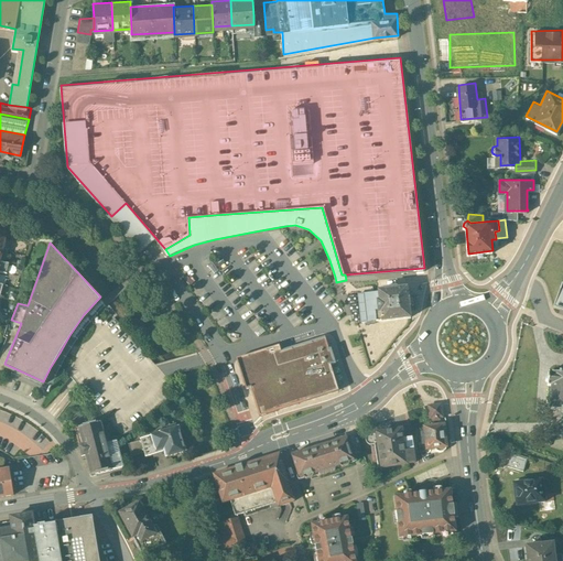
[(10,260),(0,258),(0,259),(0,269),(8,271),(10,260)]
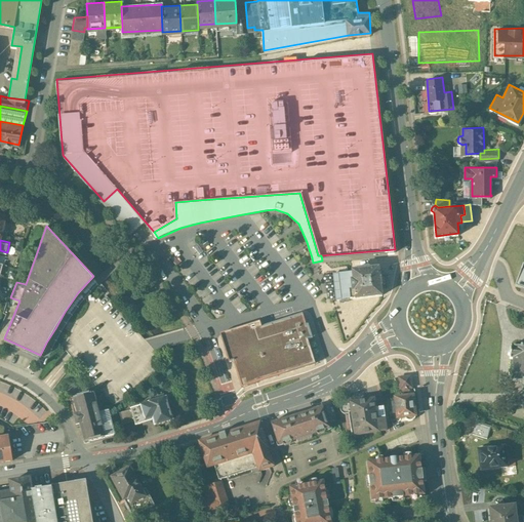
[(369,265),(358,267),(358,268),(353,268),(353,270),(354,277),(352,278),(353,287),(350,287),(351,295),(351,296),(356,296),(359,296),(379,293),(383,293),(383,290),(381,283),(380,275),(379,268),(379,265),(369,266),(369,265)]
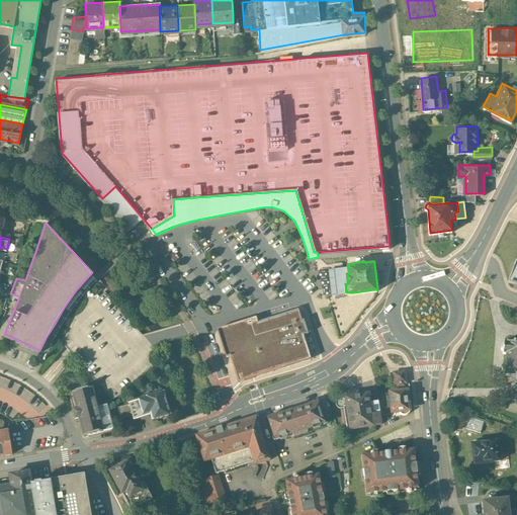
[(343,264),(339,265),(339,267),(329,268),(332,293),(346,291),(345,283),(348,283),(347,274),(349,273),(348,266),(343,266),(343,264)]
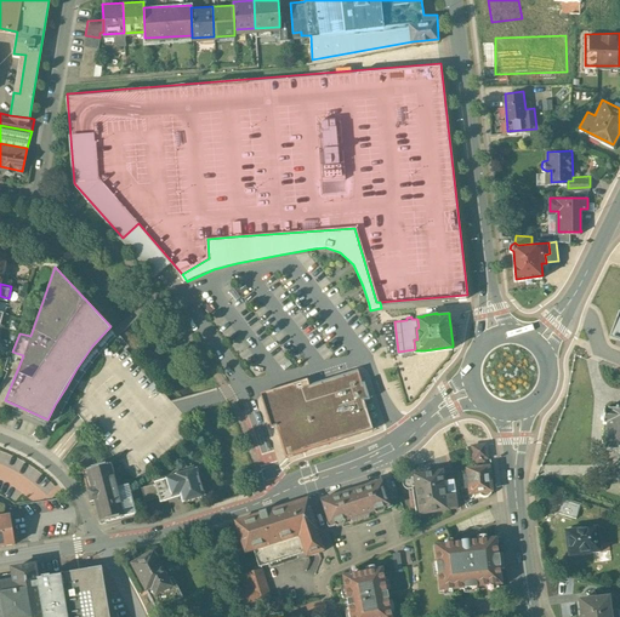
[(356,375),(267,404),(284,456),(373,427),(356,375)]
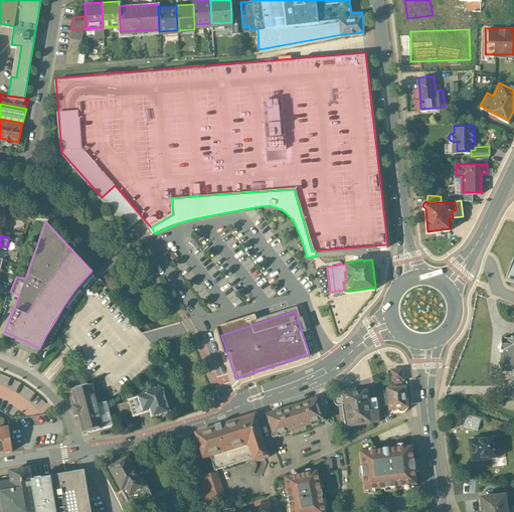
[(513,338),(501,337),(500,350),(503,350),(501,371),(513,372),(513,377),(513,338)]
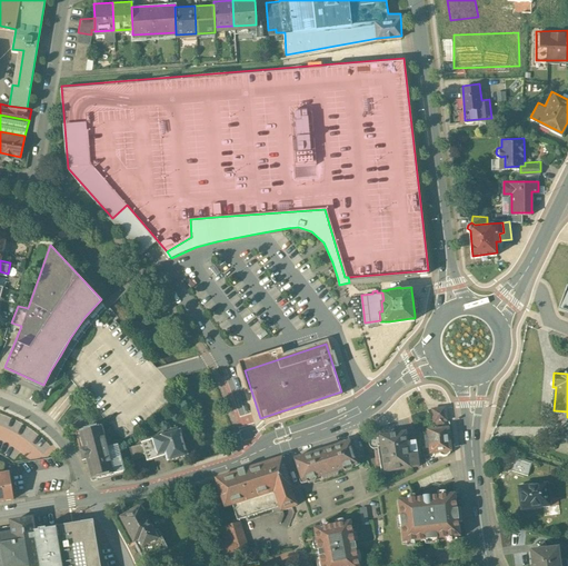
[(0,404),(0,424),(21,432),(27,413),(0,404)]
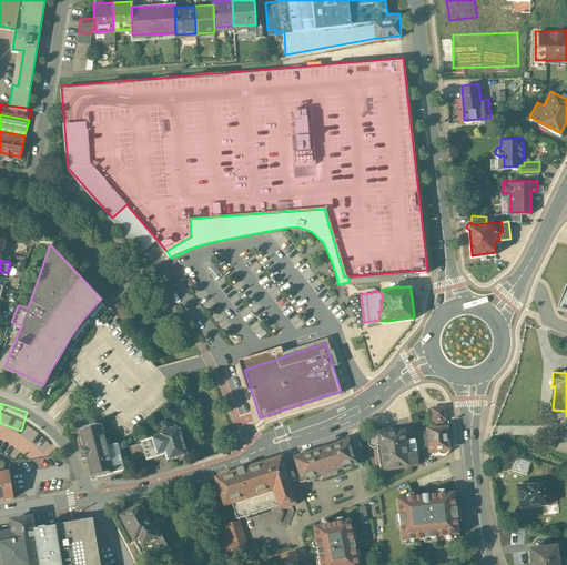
[(445,404),(431,405),(432,419),(436,419),(436,422),(443,422),(443,417),(446,417),(445,404)]
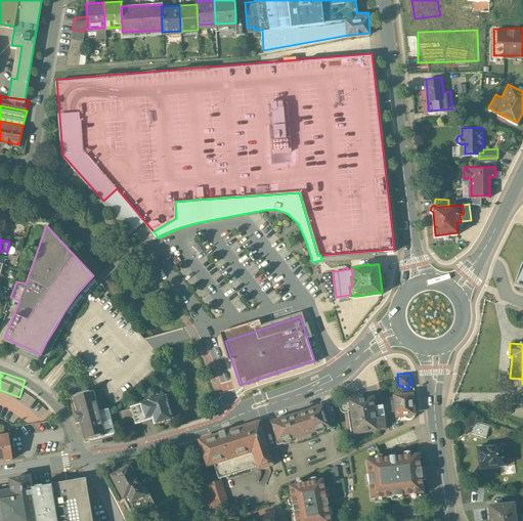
[(93,389),(70,395),(76,421),(81,420),(84,438),(104,433),(103,424),(111,423),(107,407),(98,409),(93,389)]
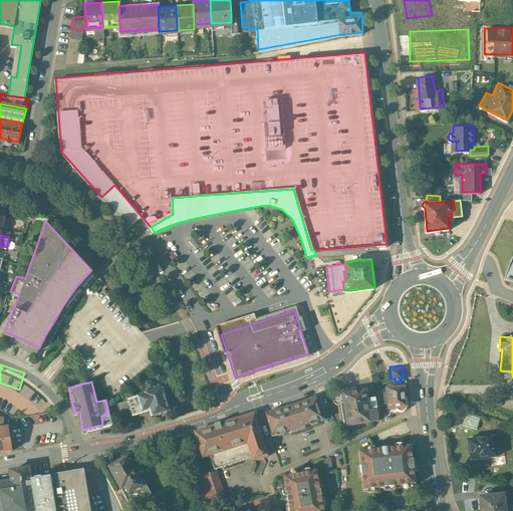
[(153,390),(127,397),(133,413),(150,409),(151,413),(169,409),(162,382),(152,386),(153,390)]
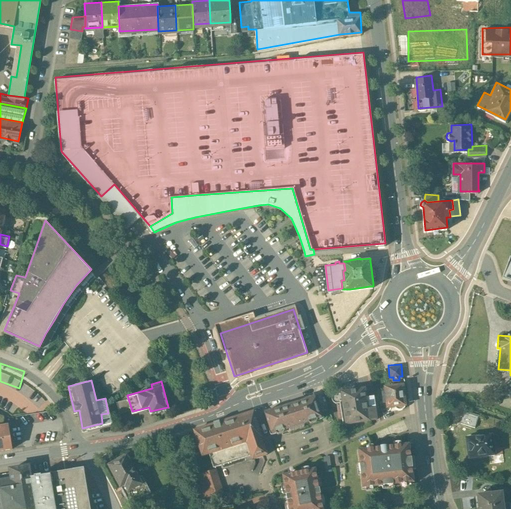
[(403,384),(385,385),(386,391),(383,391),(383,400),(388,400),(388,406),(396,405),(398,407),(400,407),(402,407),(404,405),(404,403),(403,384)]
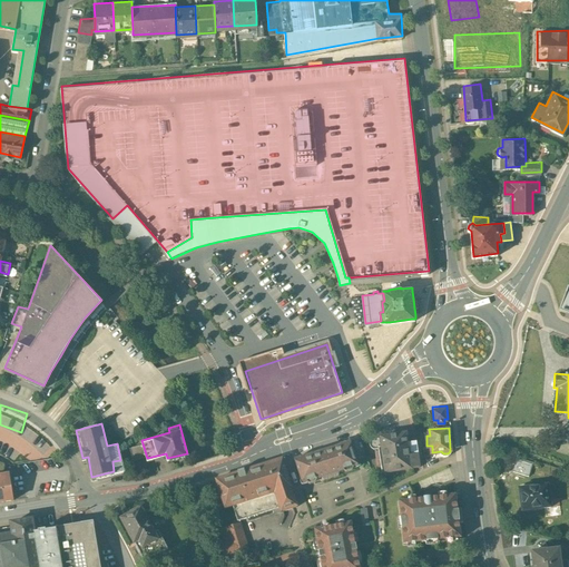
[(406,440),(405,432),(372,436),(369,438),(368,442),(369,446),(371,448),(375,447),(376,459),(381,459),(381,469),(409,467),(406,440)]
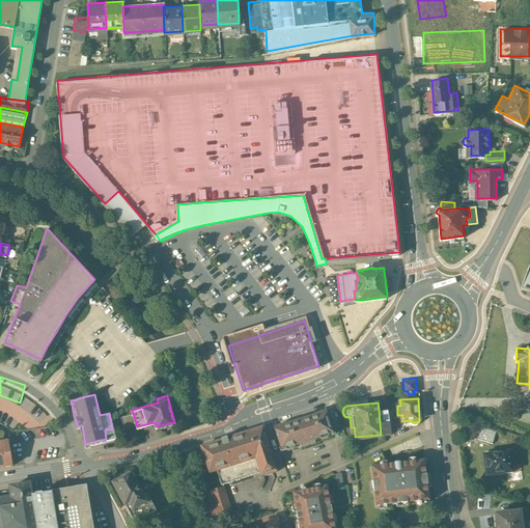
[(283,421),(274,424),(282,448),(300,442),(301,445),(317,440),(316,437),(334,431),(327,408),(316,411),(318,415),(305,419),(304,417),(297,419),(298,422),(285,426),(283,421)]
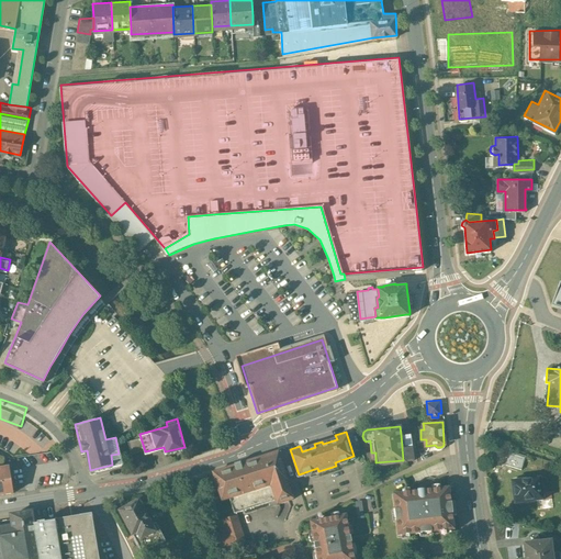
[(408,434),(401,434),(403,460),(414,459),(413,438),(408,438),(408,434)]
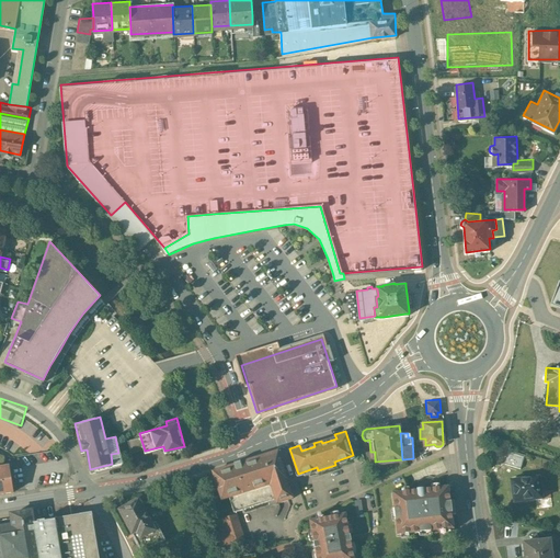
[(224,466),(212,469),(213,471),(221,500),(230,497),(289,478),(280,447),(242,459),(241,457),(232,459),(233,463),(224,466)]
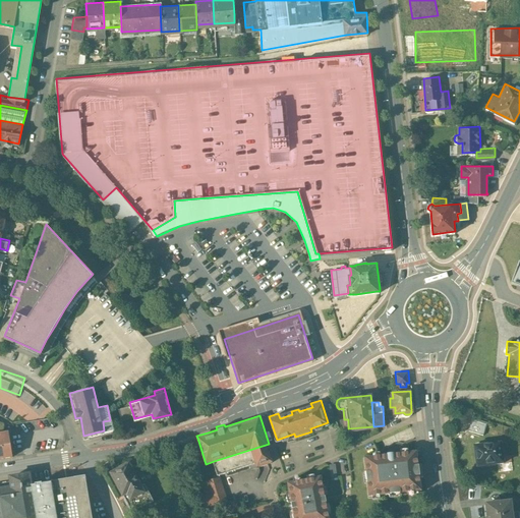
[(487,420),(473,416),(469,428),(484,433),(487,420)]
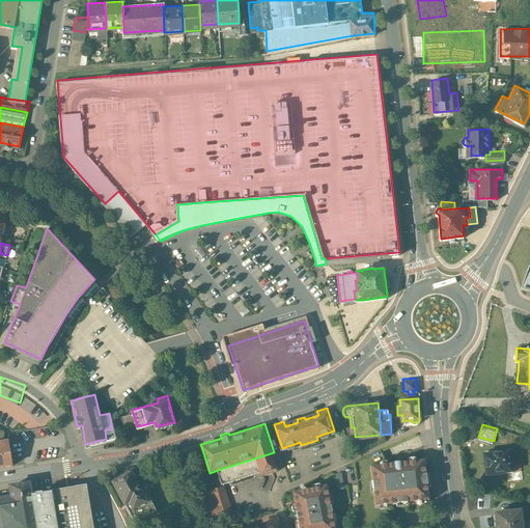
[(114,437),(112,428),(105,429),(106,439),(114,437)]
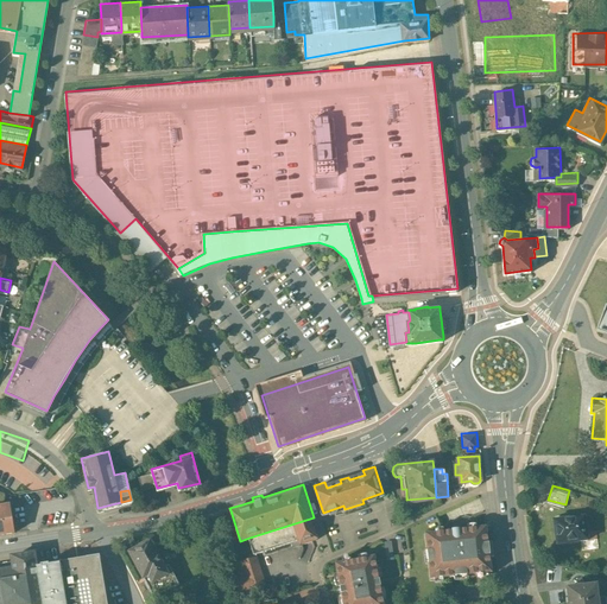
[(0,532),(14,529),(11,503),(0,504),(0,532)]
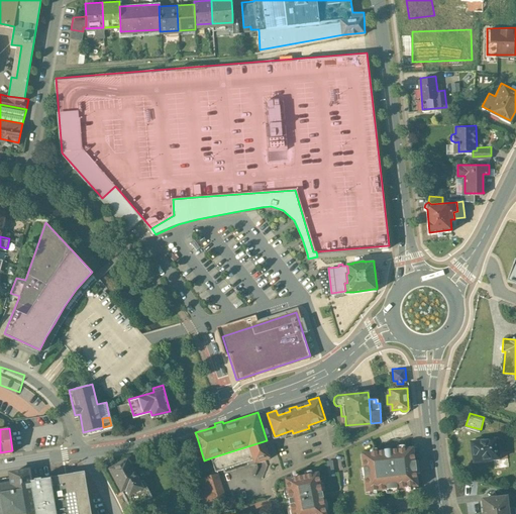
[(477,440),(472,440),(474,460),(483,459),(483,460),(492,459),(492,458),(500,457),(500,455),(501,453),(500,450),(499,448),(498,437),(497,437),(497,433),(476,436),(477,440)]
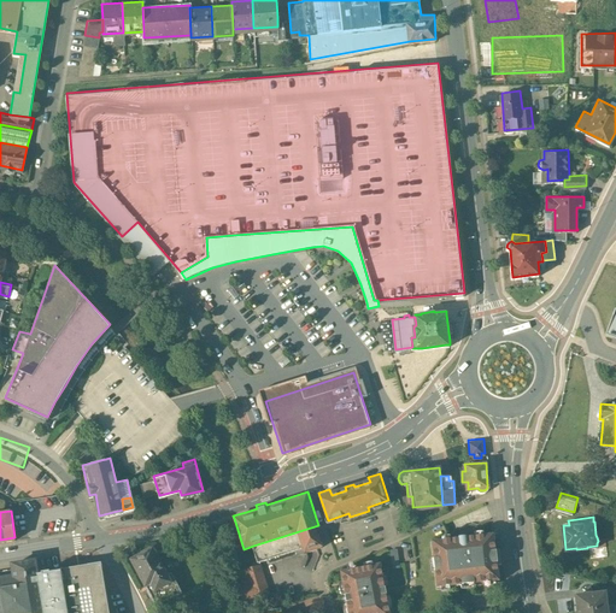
[(318,525),(253,546),(258,559),(303,544),(305,550),(322,544),(318,525)]
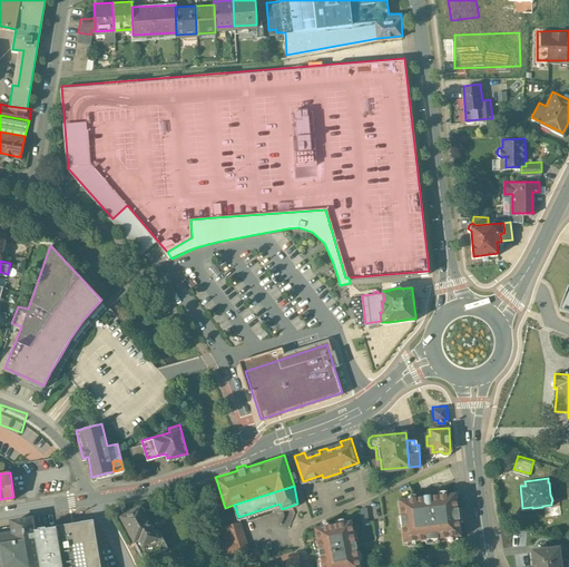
[(414,497),(398,498),(404,541),(461,536),(457,492),(414,497)]
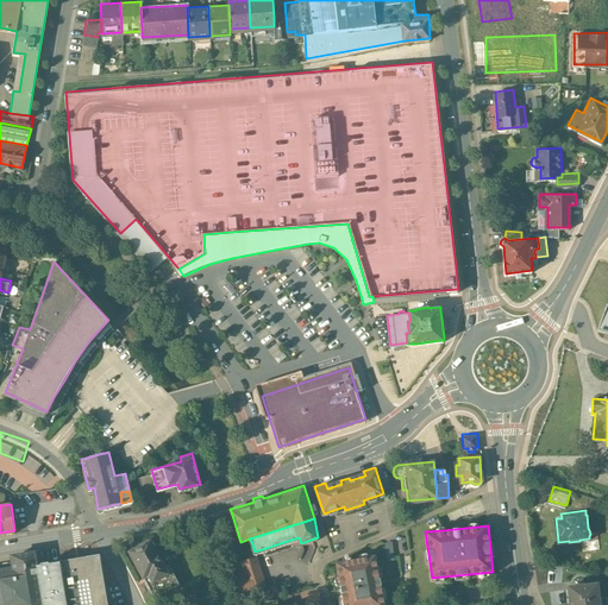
[(140,544),(130,550),(143,575),(149,573),(154,580),(157,581),(165,578),(169,572),(164,563),(150,539),(148,537),(139,541),(140,544)]
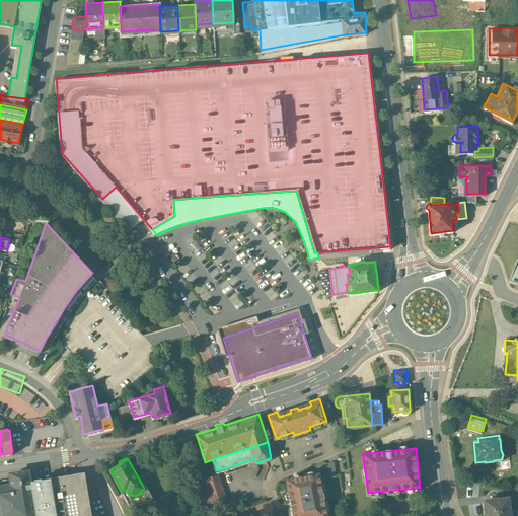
[(12,484),(0,485),(0,515),(26,515),(38,514),(30,470),(10,473),(12,484)]
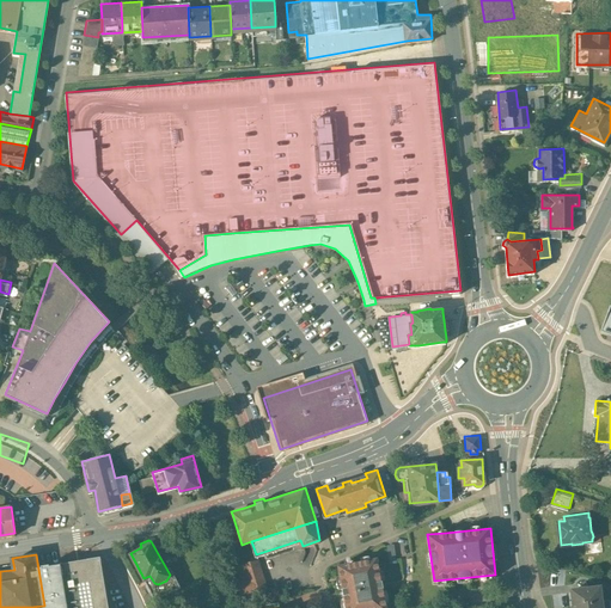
[(109,607),(102,557),(60,563),(61,565),(38,569),(44,606),(44,607),(109,607)]
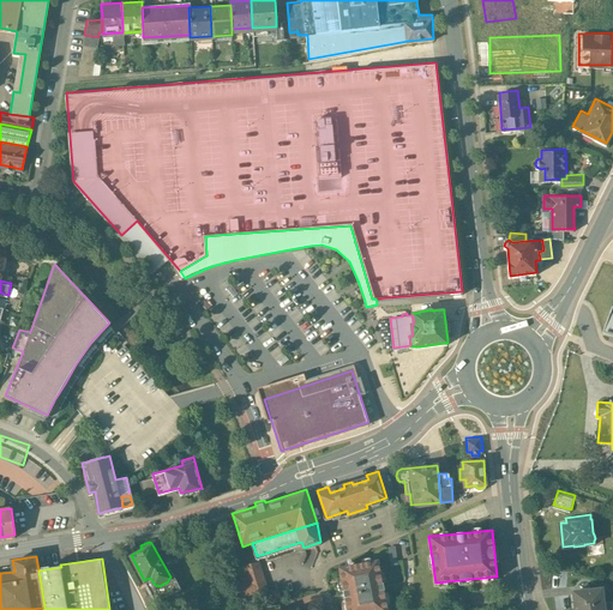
[(388,609),(380,559),(338,566),(347,609),(388,609)]
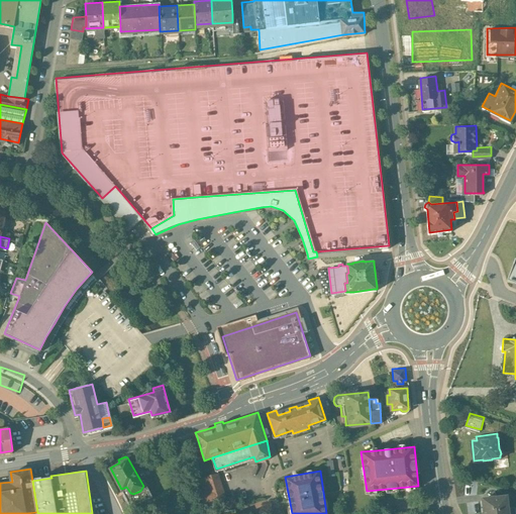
[(227,498),(217,472),(205,475),(209,489),(199,492),(202,501),(227,498)]
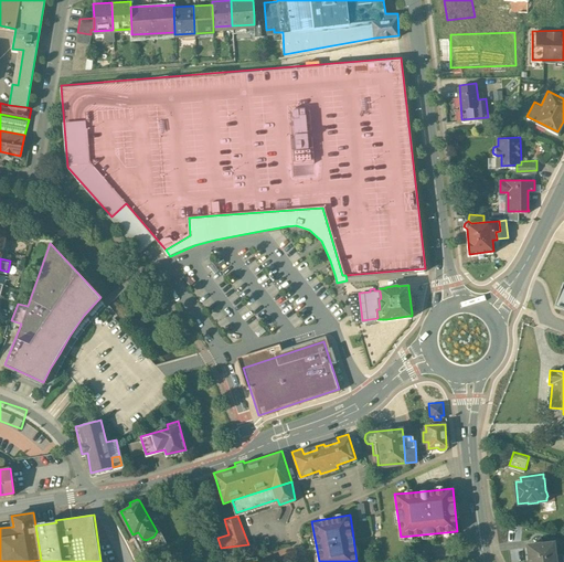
[(138,532),(132,534),(142,551),(167,541),(158,522),(152,523),(157,531),(153,537),(146,540),(142,539),(138,532)]
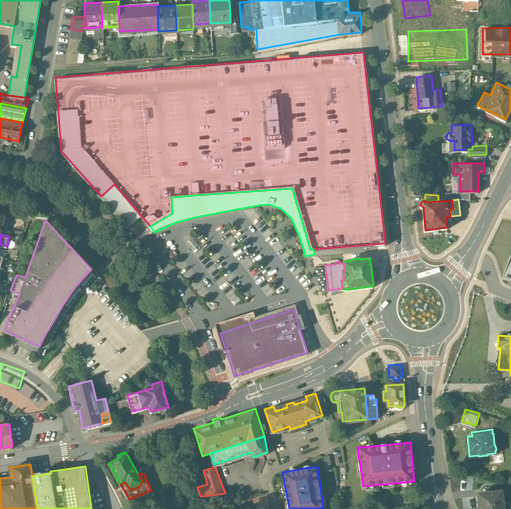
[(502,490),(478,492),(479,508),(510,508),(510,501),(503,502),(502,490)]
